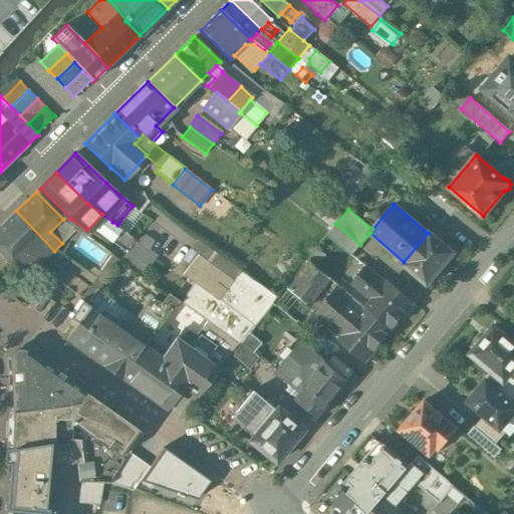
[(54,251),(16,211),(0,226),(0,255),(24,280),(54,251)]
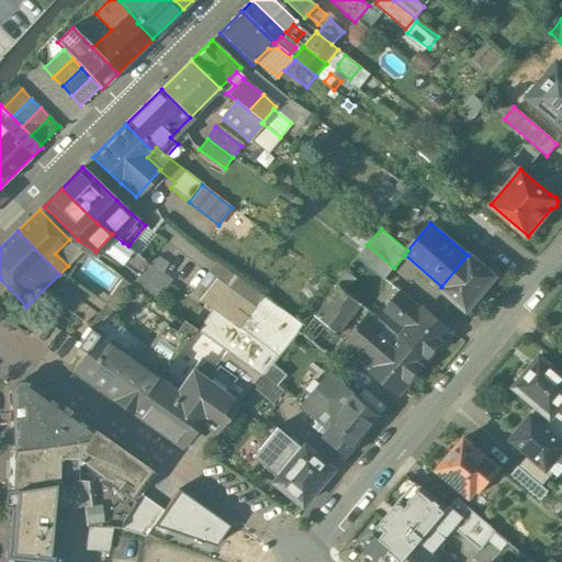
[(112,234),(96,251),(111,261),(114,258),(112,256),(123,243),(112,234)]
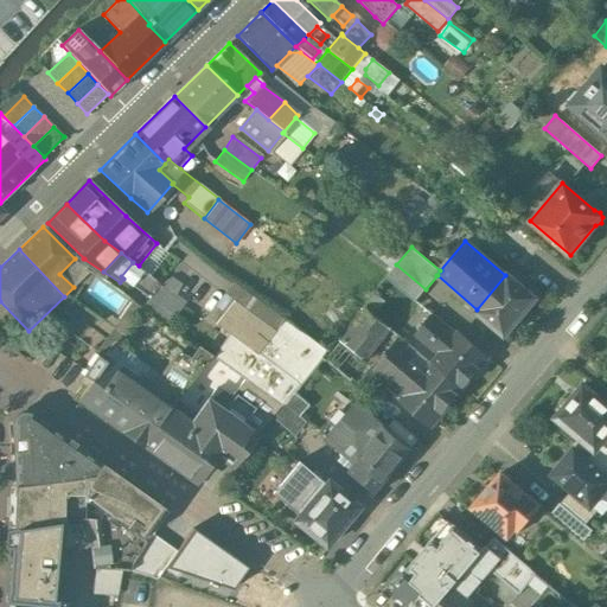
[(139,266),(133,262),(121,276),(123,279),(149,299),(160,283),(139,266)]
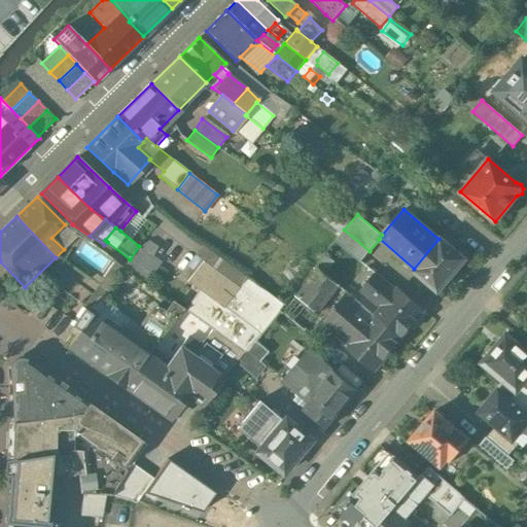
[(370,251),(344,230),(335,241),(360,261),(370,251)]
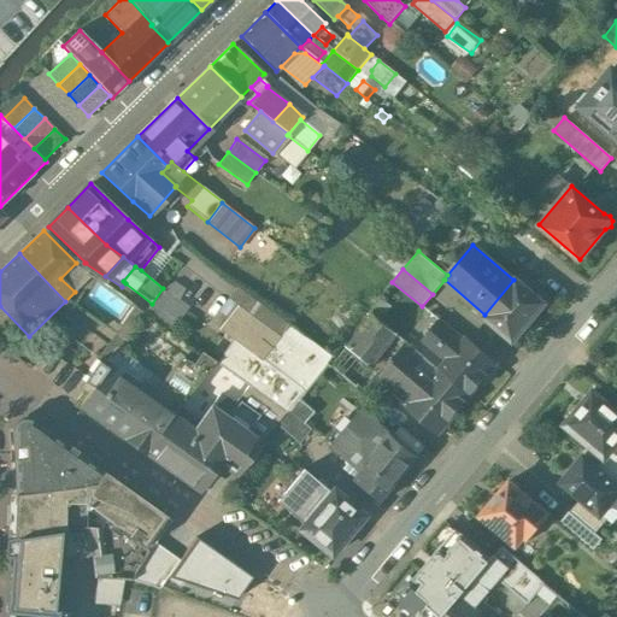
[(535,285),(521,271),(516,276),(530,289),(535,285)]
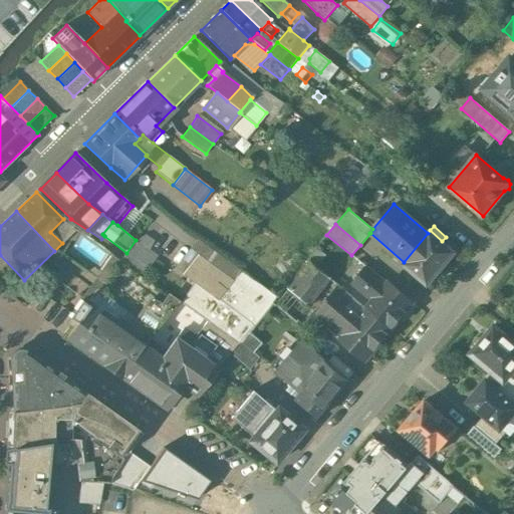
[(151,248),(157,239),(143,230),(125,257),(149,272),(161,254),(151,248)]
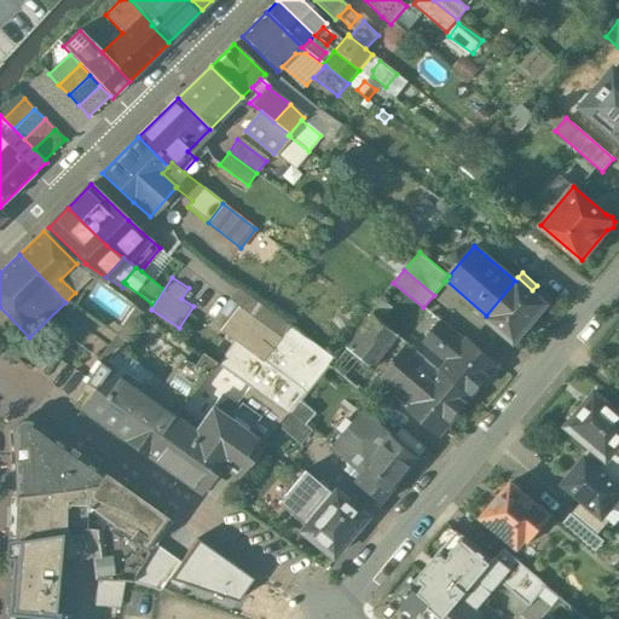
[(486,316),(484,318),(514,345),(548,305),(532,290),(518,277),(515,281),(486,316)]
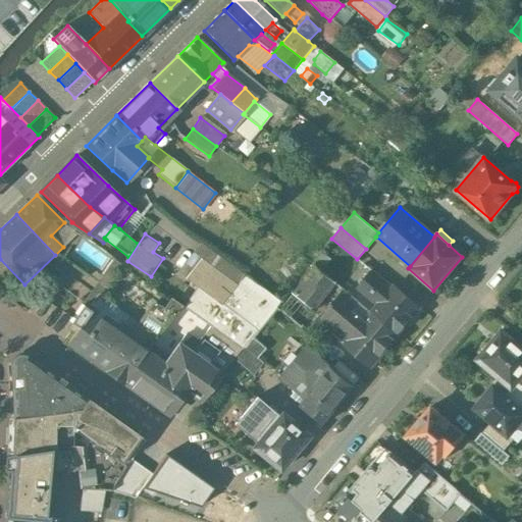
[(466,252),(453,241),(449,245),(462,257),(466,252)]
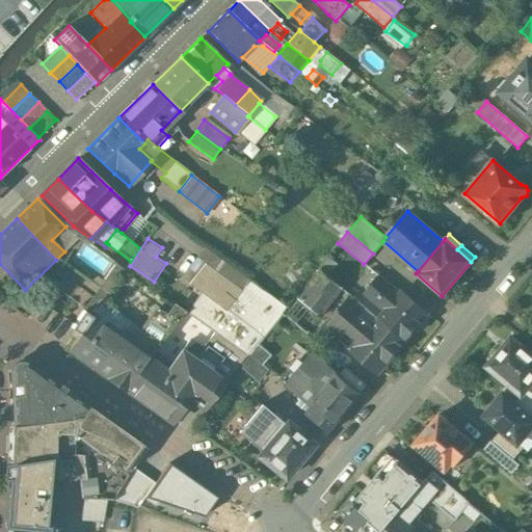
[(320,270),(296,299),(318,317),(342,289),(320,270)]
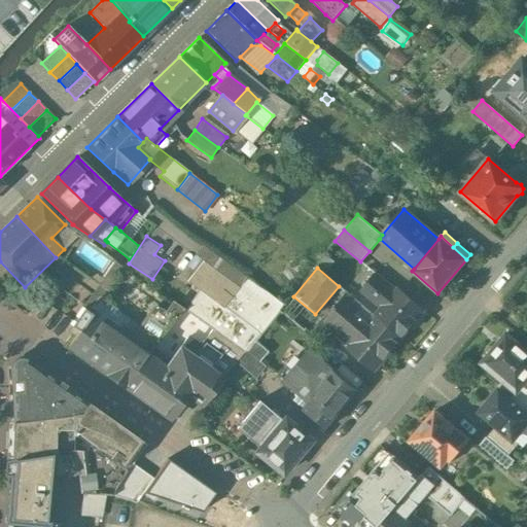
[(183,309),(132,272),(99,317),(148,352),(183,309)]
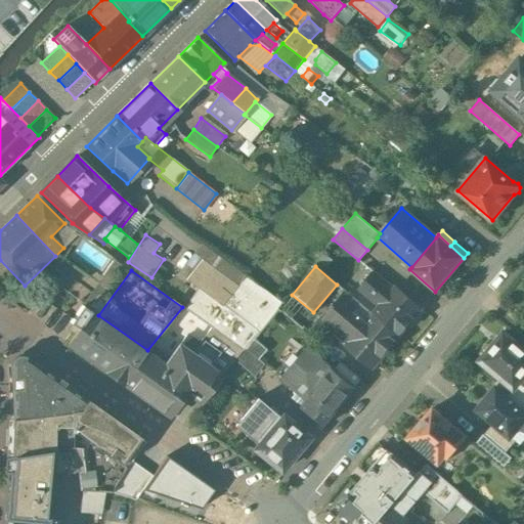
[(394,289),(373,271),(358,289),(364,295),(379,306),(394,289)]
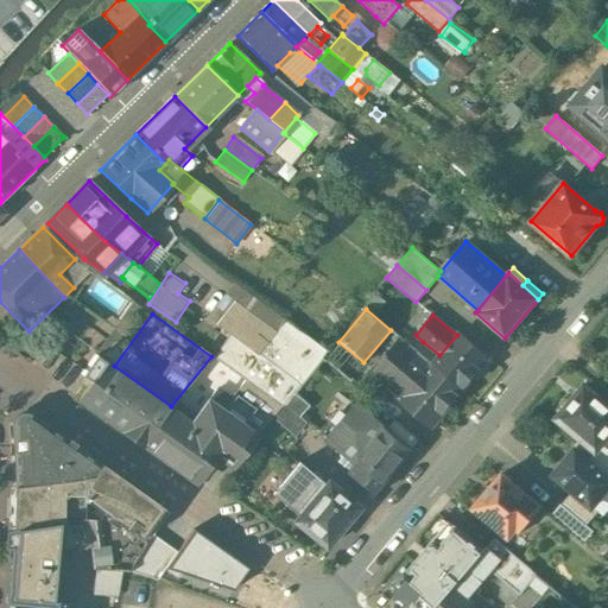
[(327,350),(285,320),(268,341),(309,372),(327,350)]
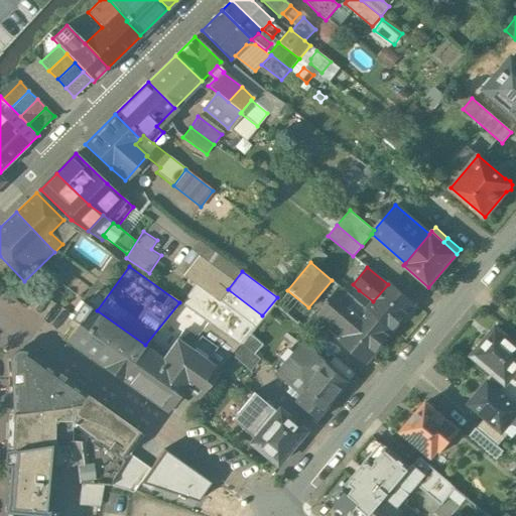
[(373,301),(367,309),(391,331),(414,303),(389,283),(388,284),(373,301)]
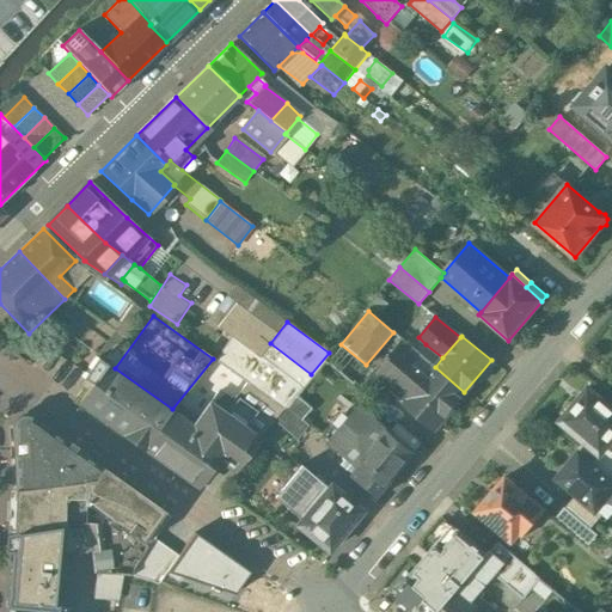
[(418,353),(404,341),(374,377),(405,403),(435,367),(418,353)]
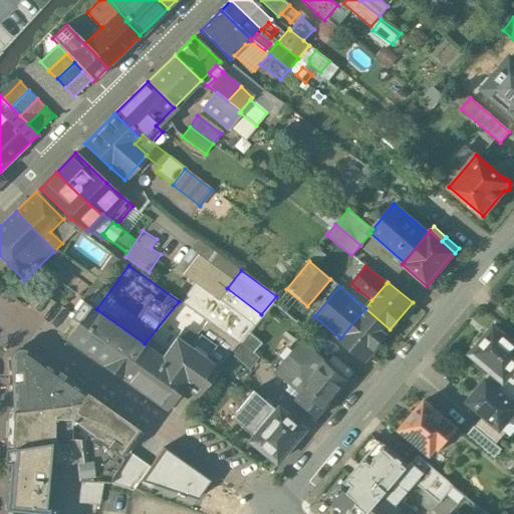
[(371,300),(357,289),(351,296),(365,308),(371,300)]
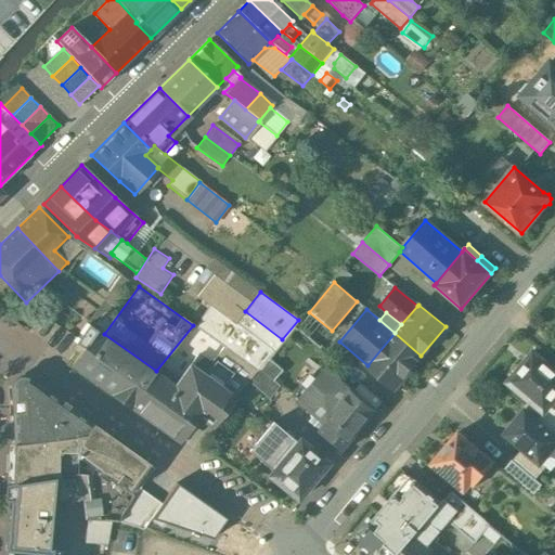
[(156,371),(154,374),(180,392),(190,378),(176,369),(179,364),(201,379),(202,378),(216,388),(220,383),(239,358),(224,348),(224,347),(193,325),(156,371)]
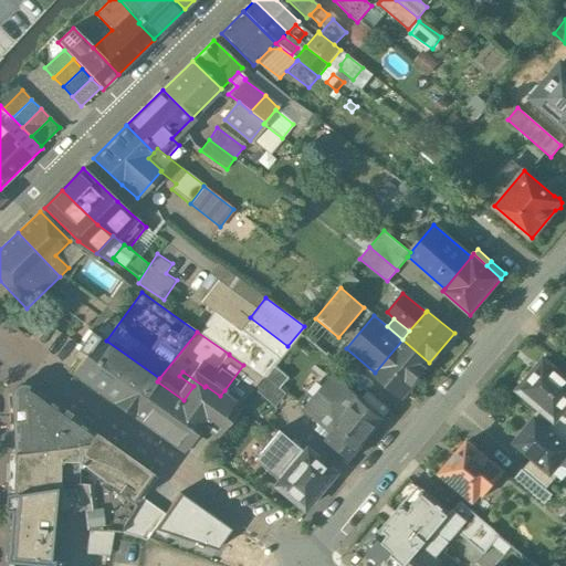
[(106,341),(98,335),(73,371),(133,413),(156,381),(159,378),(106,341)]
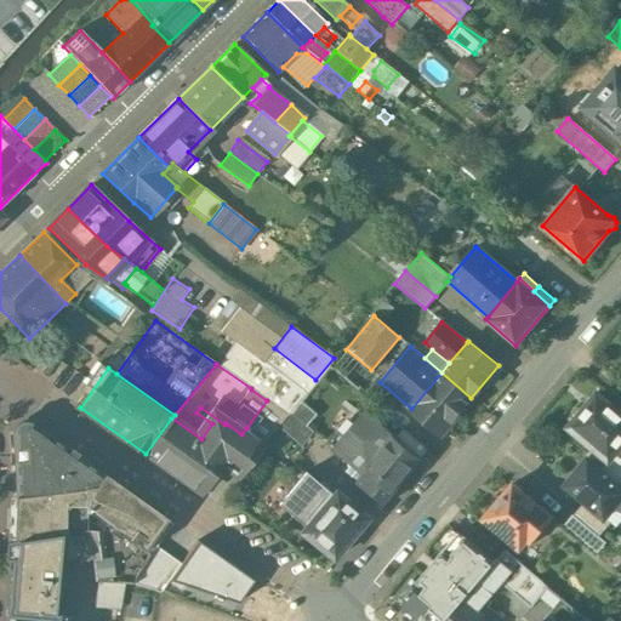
[(331,369),(281,428),(292,437),(335,387),(343,379),(331,369)]
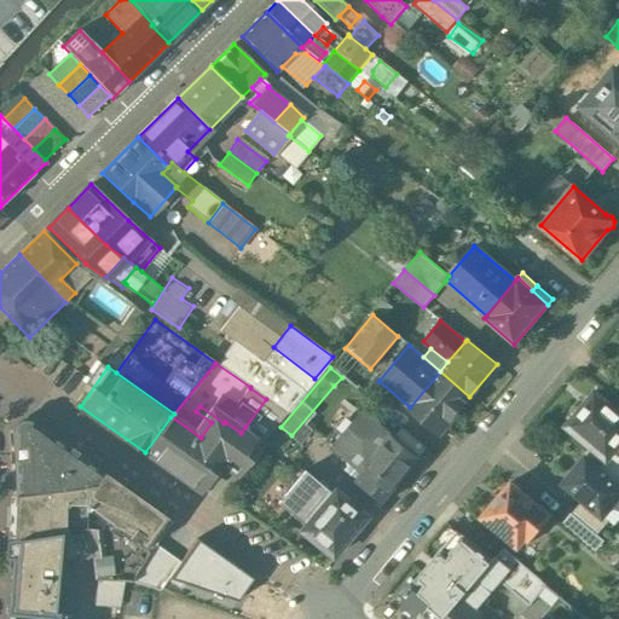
[(410,408),(409,409),(439,434),(469,397),(440,371),(410,408)]
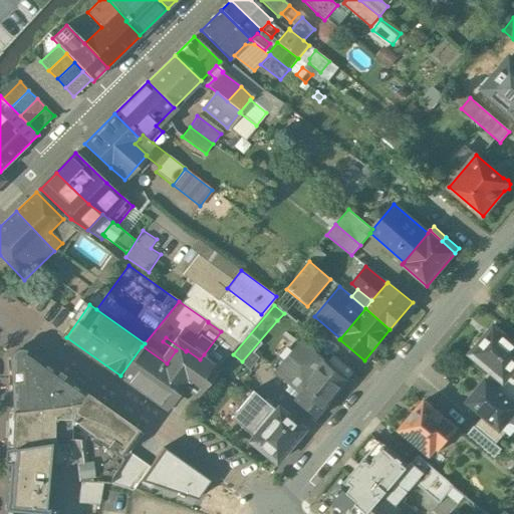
[(325,361),(277,320),(251,351),(299,393),(325,361)]
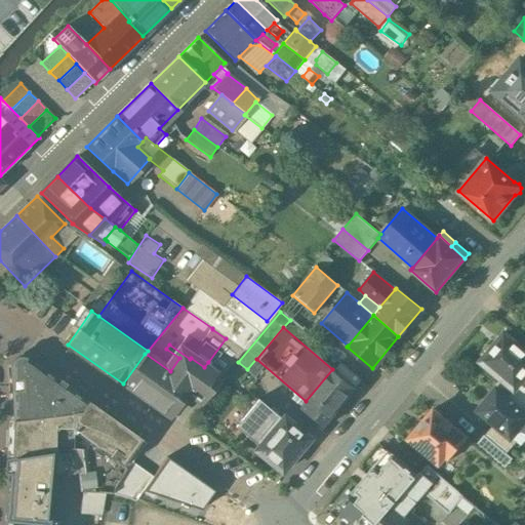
[(524,351),(503,334),(493,347),(487,345),(480,354),(483,359),(481,361),(514,389),(515,389),(524,375),(524,351)]
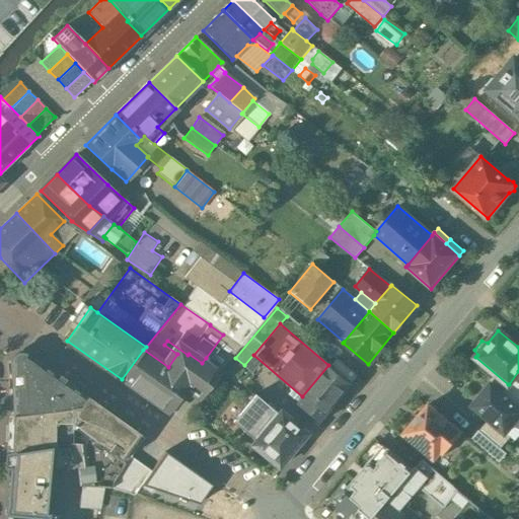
[(223,335),(206,358),(222,369),(240,347),(223,335)]
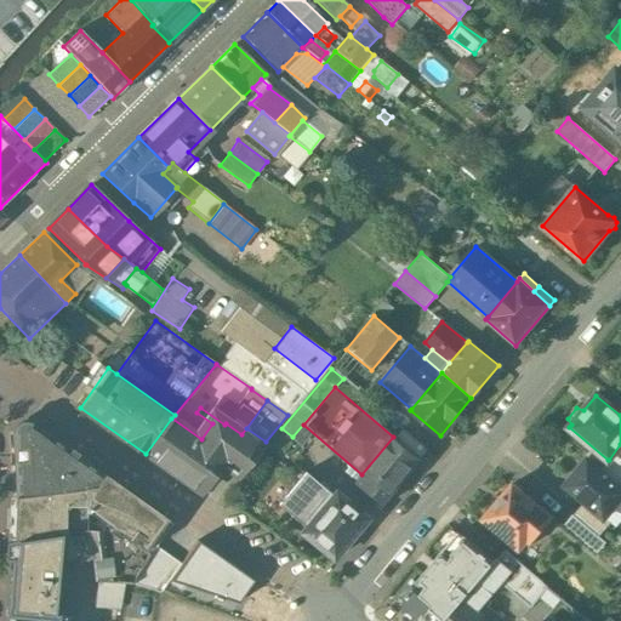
[(241,434),(226,423),(224,425),(200,408),(197,412),(212,423),(201,439),(216,450),(226,457),(221,465),(239,477),(266,442),(246,428),(241,434)]
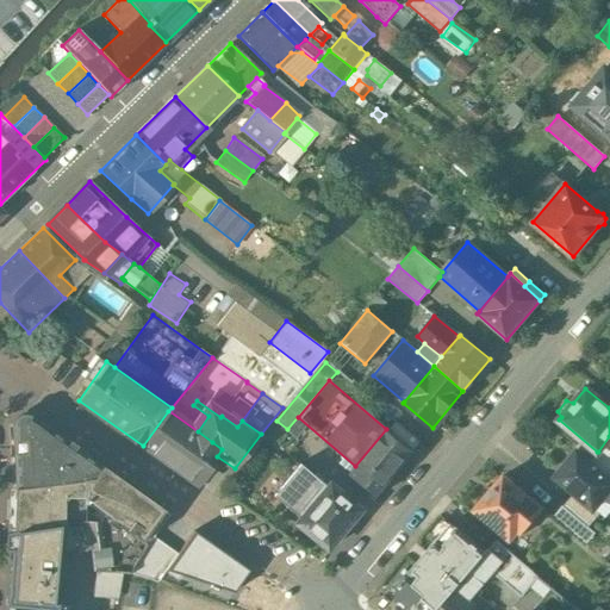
[(169,411),(168,411),(143,446),(198,485),(215,460),(205,453),(212,442),(198,431),(169,411)]
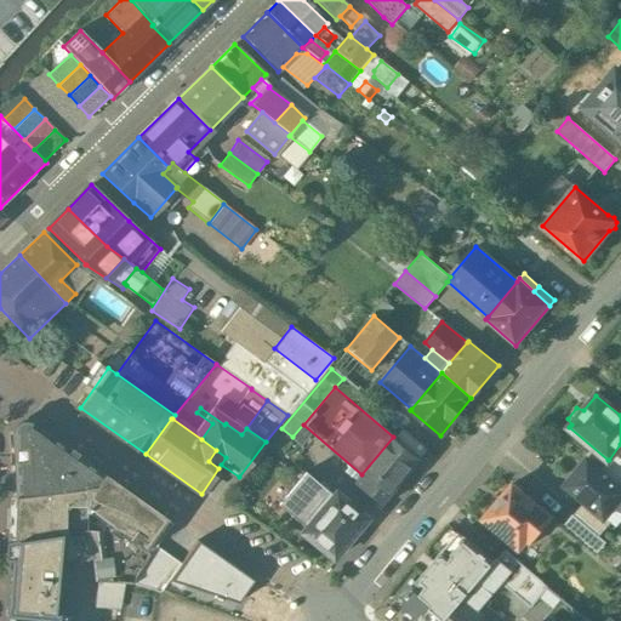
[(104,476),(29,422),(13,432),(17,497),(64,491),(97,486),(104,476)]
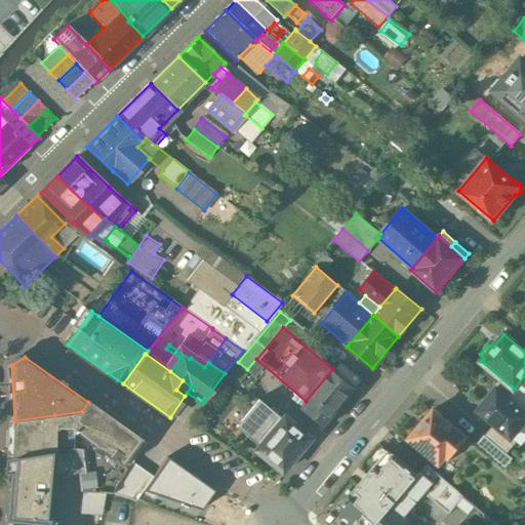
[(361,380),(347,368),(340,376),(355,389),(361,380)]
